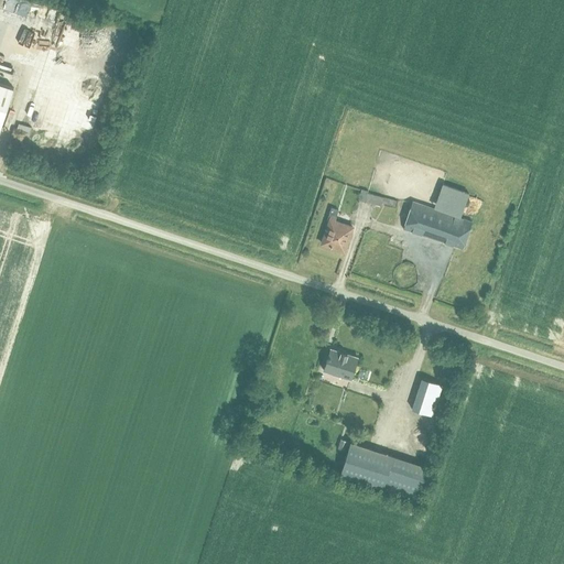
[(0,30),(3,34),(18,22),(4,8),(0,11),(0,30)]
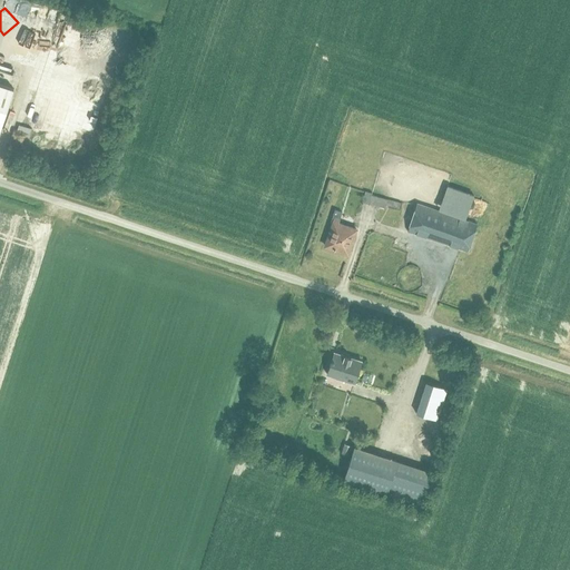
[(0,130),(15,89),(0,84),(0,130)]
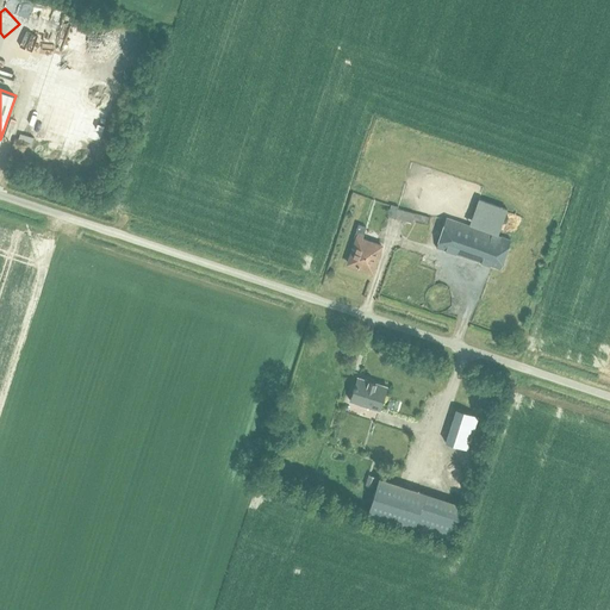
[(479,199),(470,226),(447,218),(436,248),(500,269),(510,240),(498,235),(506,209),(479,199)]
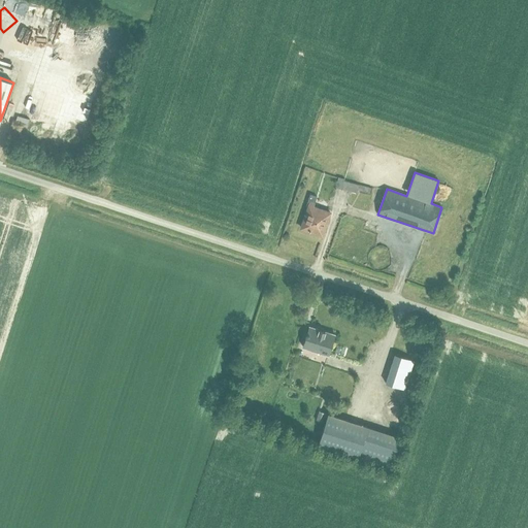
[(335,187),(357,193),(359,185),(345,180),(345,179),(338,177),(335,187)]
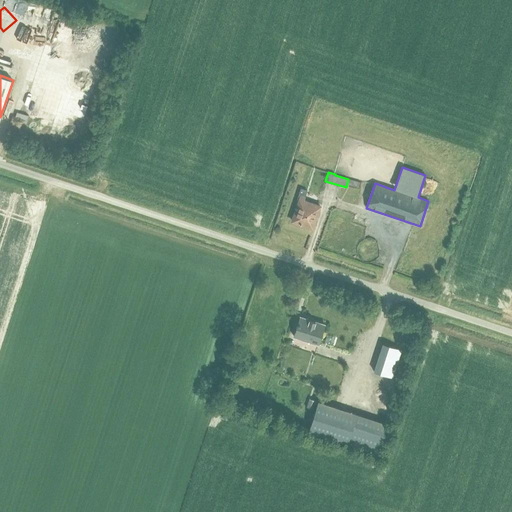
[(300,200),(295,216),(293,221),(312,228),(319,207),(303,201),(307,191),(301,189),(297,199),(300,200)]
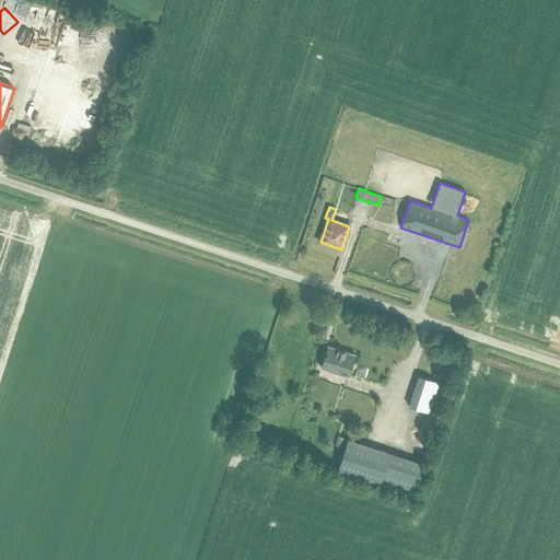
[(356,354),(340,350),(328,346),(321,368),(322,368),(324,362),(331,365),(330,371),(333,372),(348,376),(356,354)]
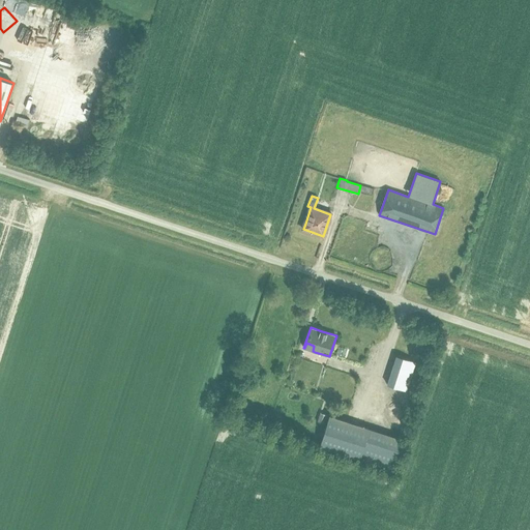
[(396,355),(387,384),(406,390),(415,361),(396,355)]
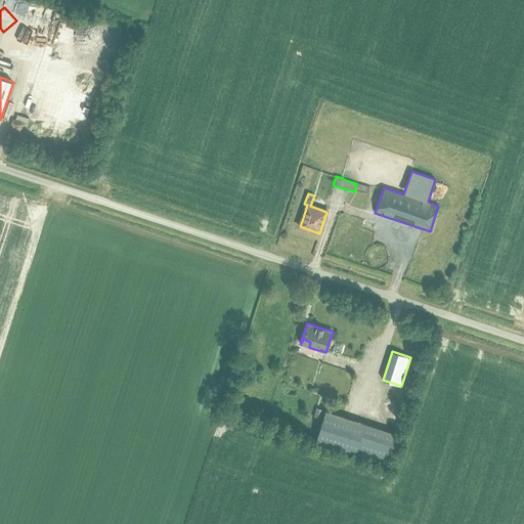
[(299,381),(317,387),(318,381),(301,375),(299,381)]
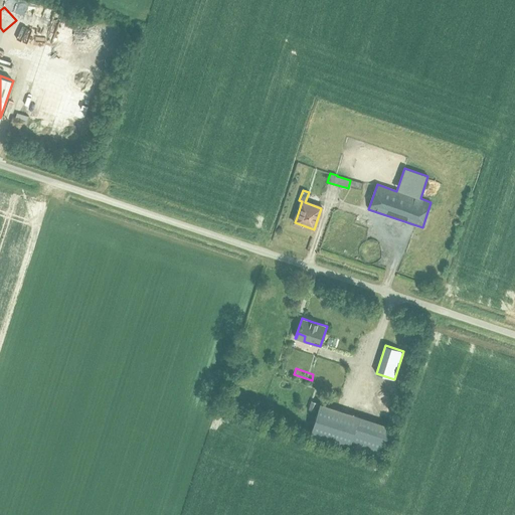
[(311,433),(349,445),(349,446),(380,457),(390,426),(320,403),(311,433)]
